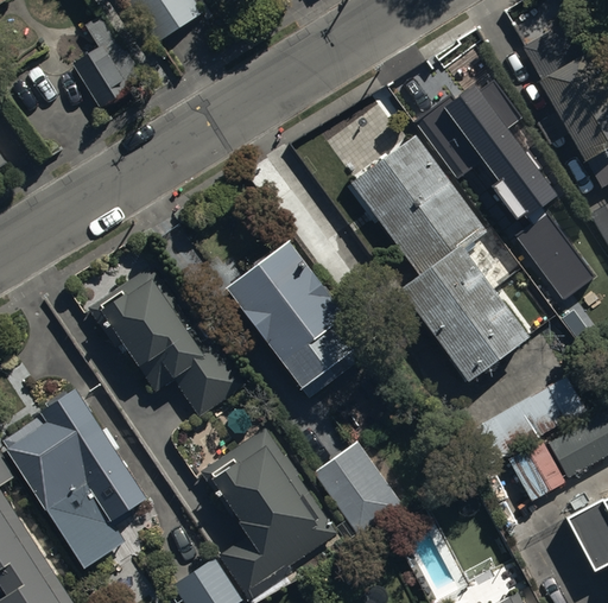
[(203,19),(190,0),(138,0),(131,6),(159,49),(203,19)]
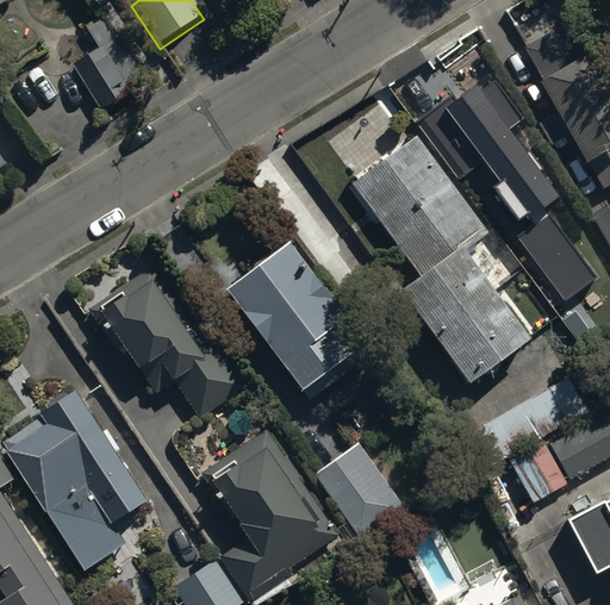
[(609,82),(577,18),(524,45),(559,112),(537,123),(548,143),(572,131),(601,188),(609,184),(609,82)]
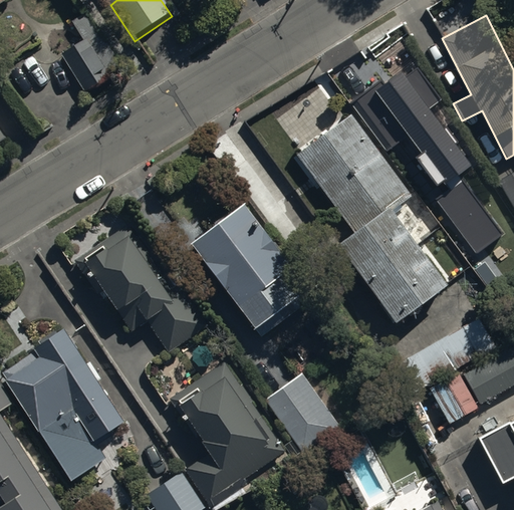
[(123,74),(87,17),(74,26),(85,44),(62,57),(87,96),(123,74)]
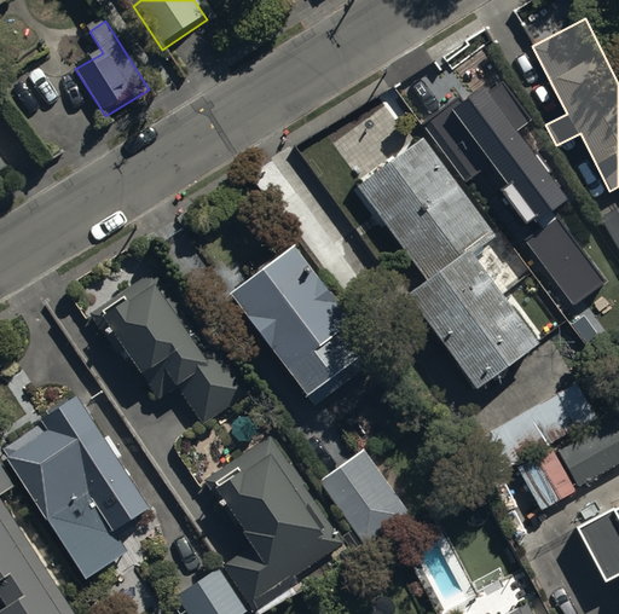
[(451,109),(423,128),(472,193),(486,184),(527,239),(524,245),(574,314),(611,289),(559,220),(572,209),(519,137),(533,127),(503,86),(489,97),(485,91),(455,113),(451,109)]
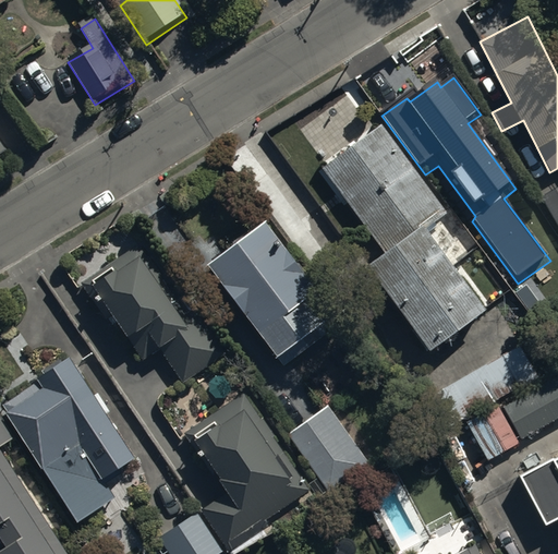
[(487,310),(426,229),(448,213),(386,130),(326,175),(385,253),(368,265),(433,350),(487,310)]
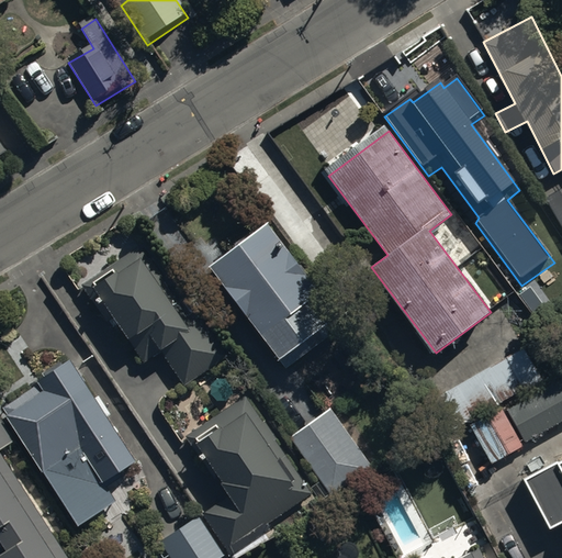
[(0,168),(12,162),(0,144),(0,168)]
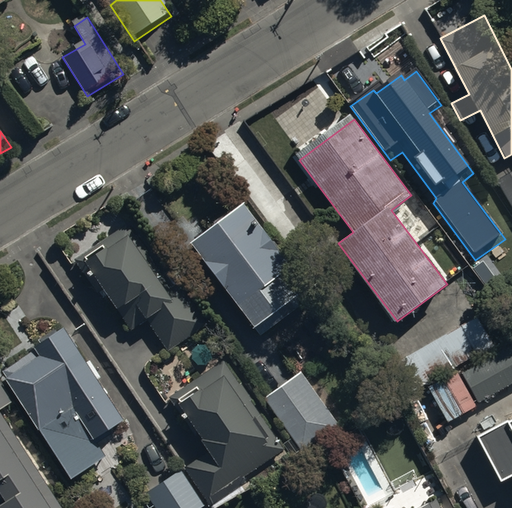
[(511,177),(494,186),(511,219),(511,177)]
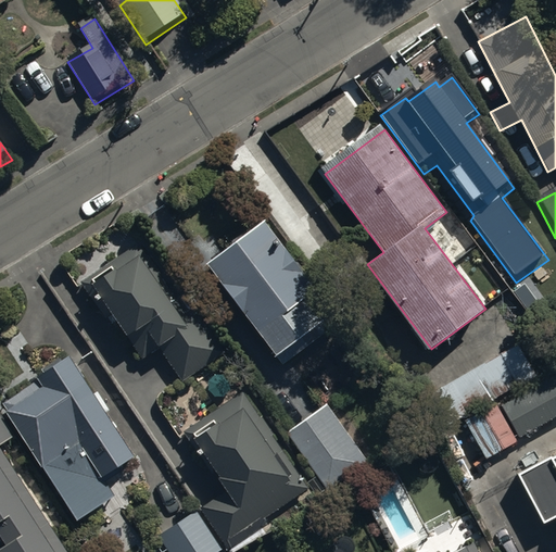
[(339,318),(263,215),(204,259),(281,362),(339,318)]
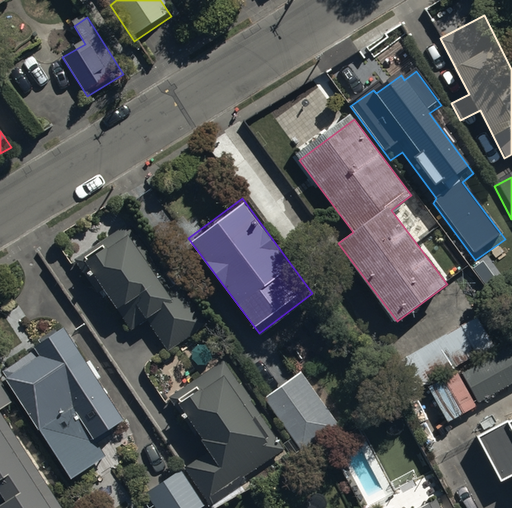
[(132,333),(147,322),(167,351),(206,325),(178,283),(170,289),(127,224),(74,259),(84,274),(92,269),(122,314),(120,315),(132,333)]
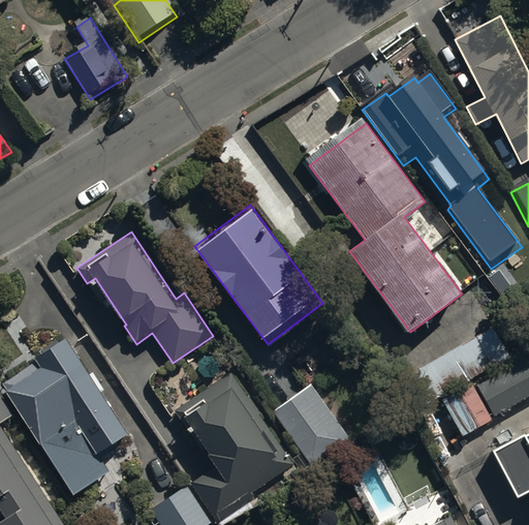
[(509,357),(492,326),(405,377),(423,407),(509,357)]
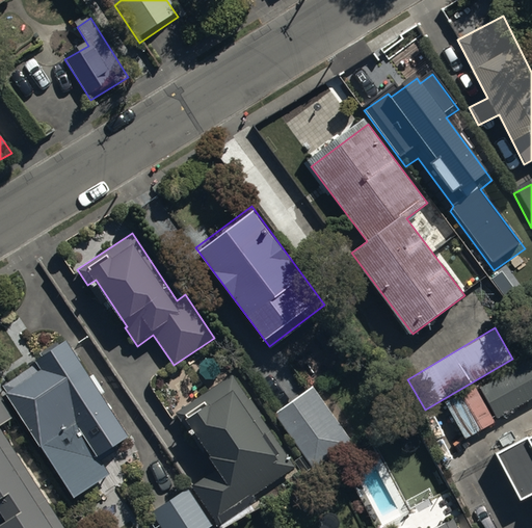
[(126,433),(64,338),(35,357),(40,363),(3,386),(74,497),(110,474),(96,452),(126,433)]
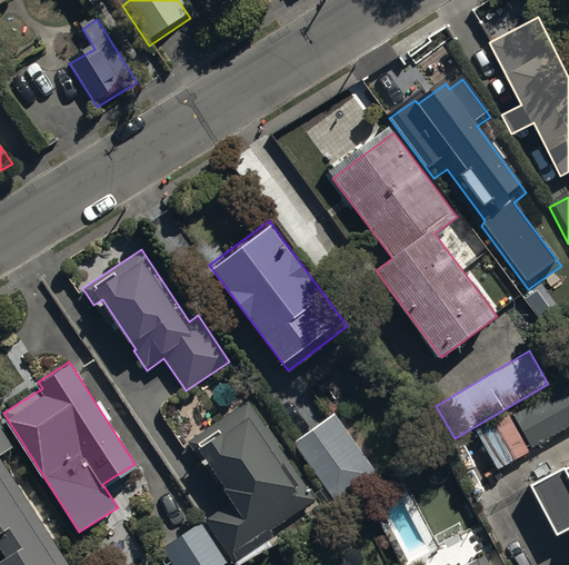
[(497,468),(568,426),(568,377),(476,432),(497,468)]
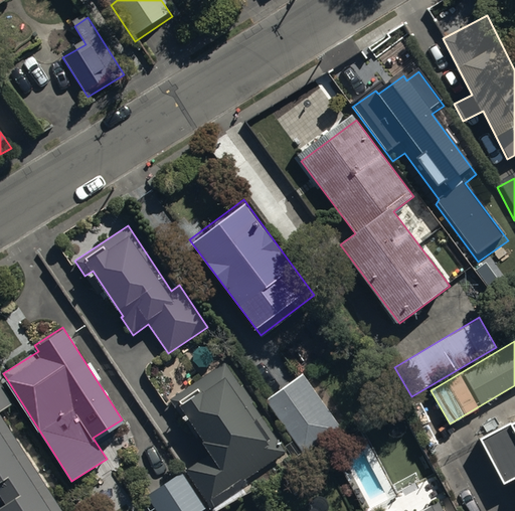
[(288,450),(226,363),(171,398),(186,419),(190,416),(203,435),(201,437),(212,452),(187,470),(216,510),(218,510),(248,488),(243,482),(288,450)]
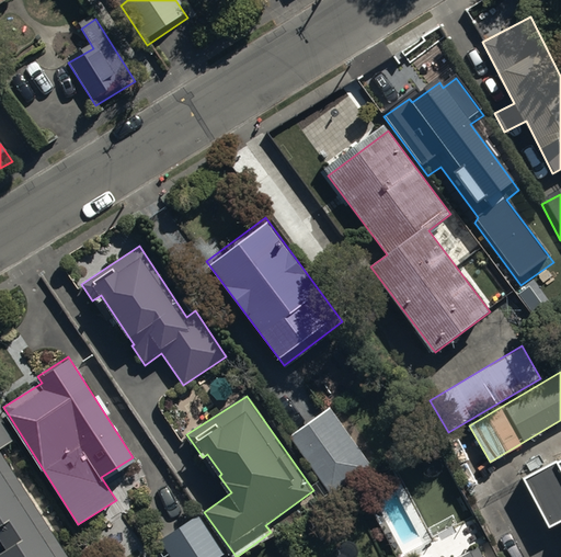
[(373,470),(336,418),(297,445),(333,497),(373,470)]
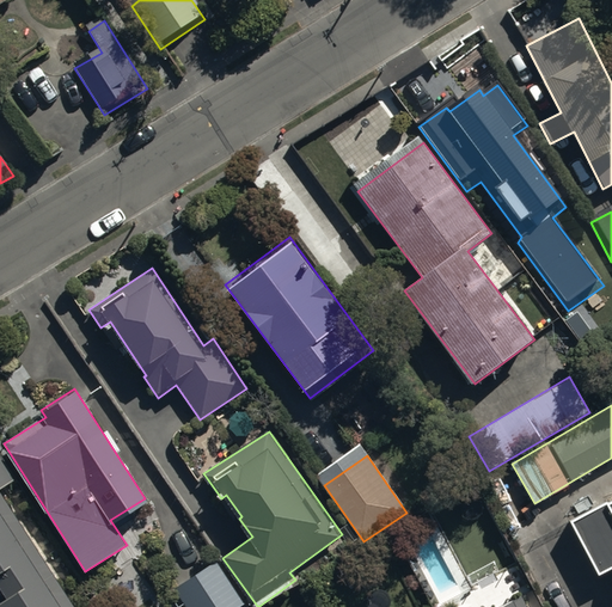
[(73,606),(0,490),(0,485),(13,477),(0,457),(0,606),(73,606)]
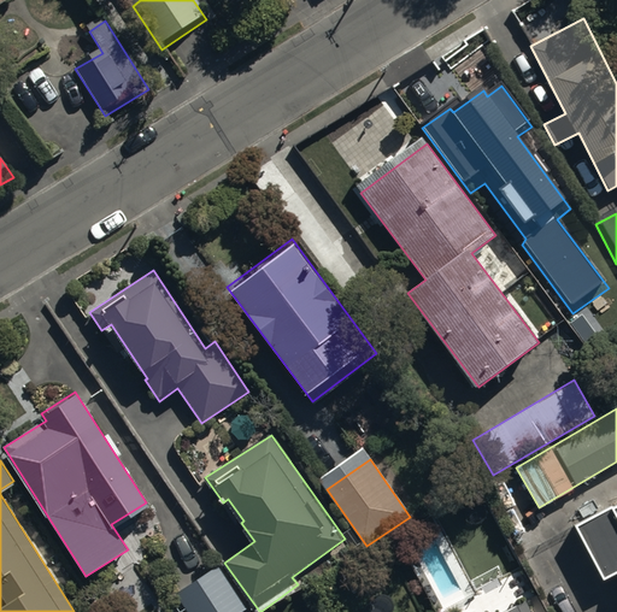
[(616,506),(574,530),(603,584),(616,577),(616,506)]
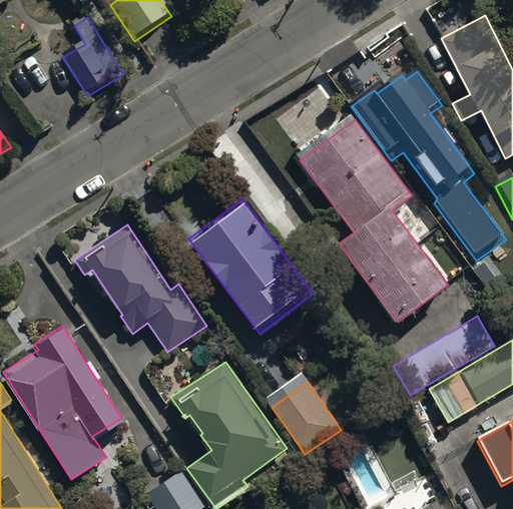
[(204,508),(179,470),(144,492),(154,508),(204,508)]
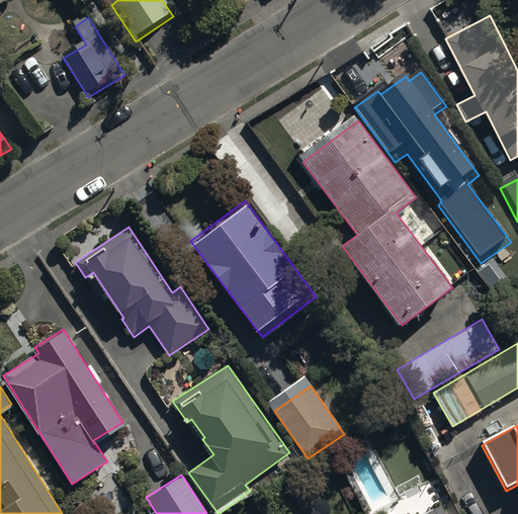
All buildings are outlined.
